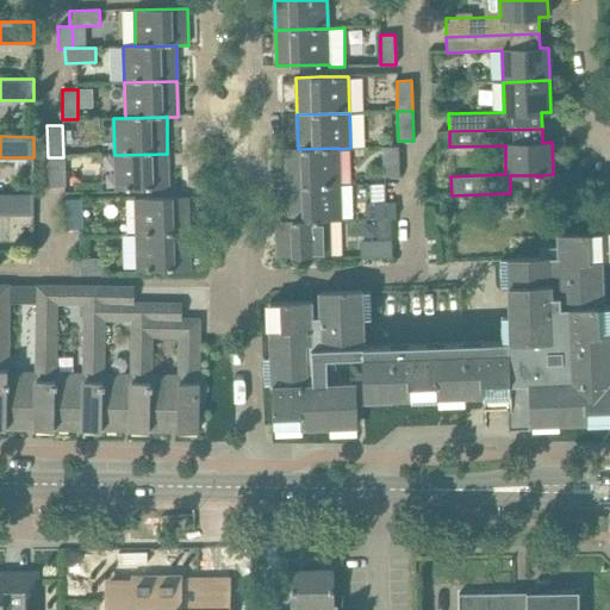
[(399,176),(398,147),(384,147),(385,176),(399,176)]
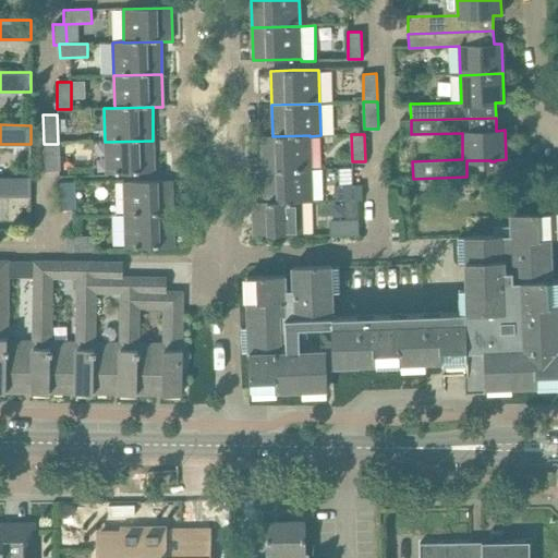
[(262,136),(263,171),(311,169),(310,136),(310,135),(273,136),(262,136)]
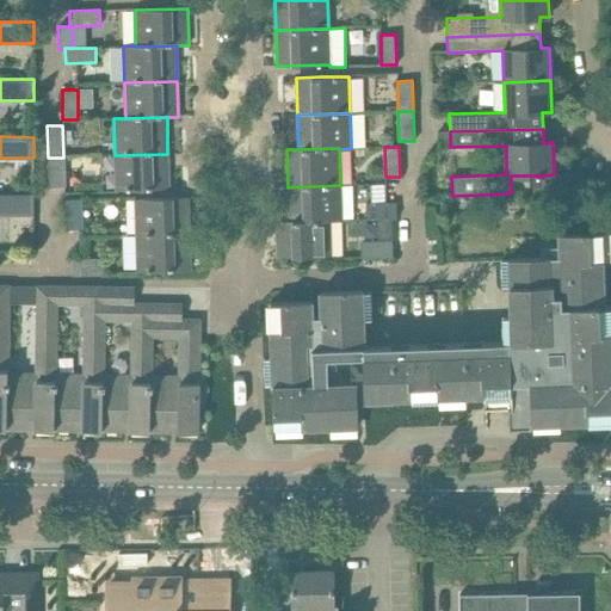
[(168,189),(167,154),(115,155),(116,191),(168,189)]
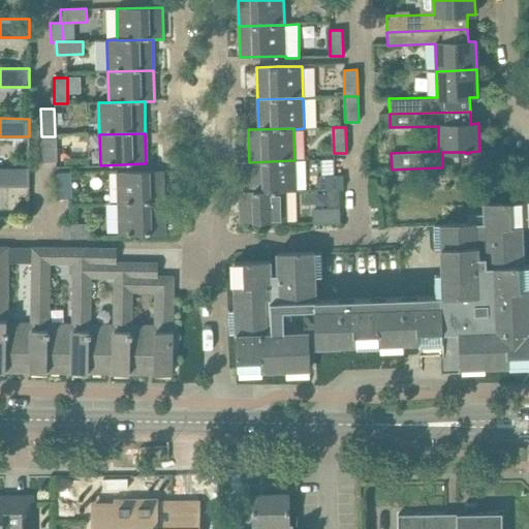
[(56,161),(55,136),(41,136),(42,162),(56,161)]
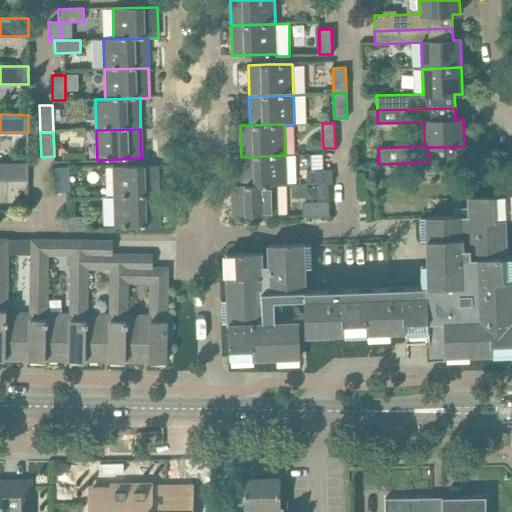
[(241,157),(242,185),(242,186),(276,184),(276,185),(286,185),(285,155),(241,157)]
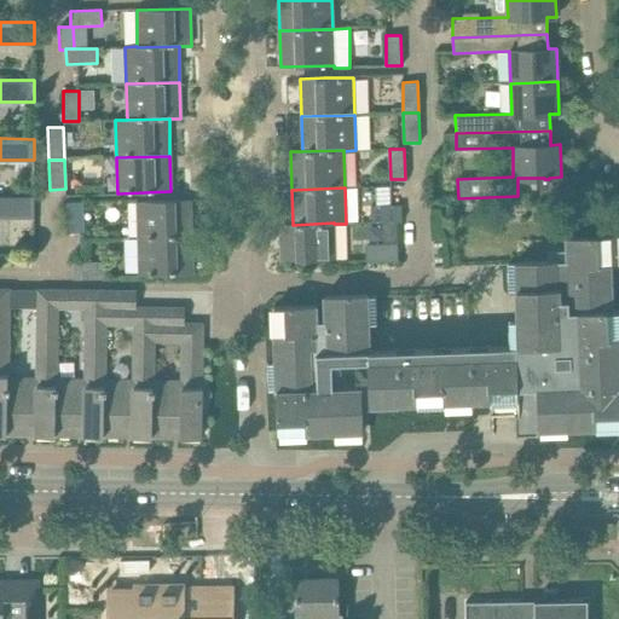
[(0,218),(34,218),(34,197),(0,196),(0,218)]
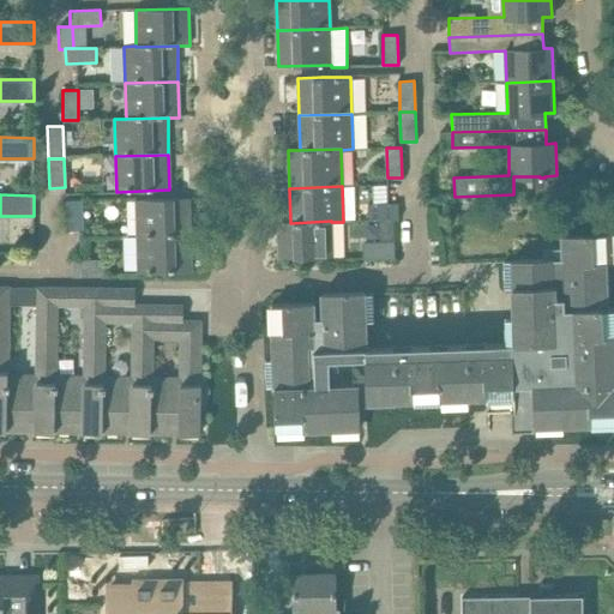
[(190,235),(188,198),(136,200),(137,238),(190,235)]
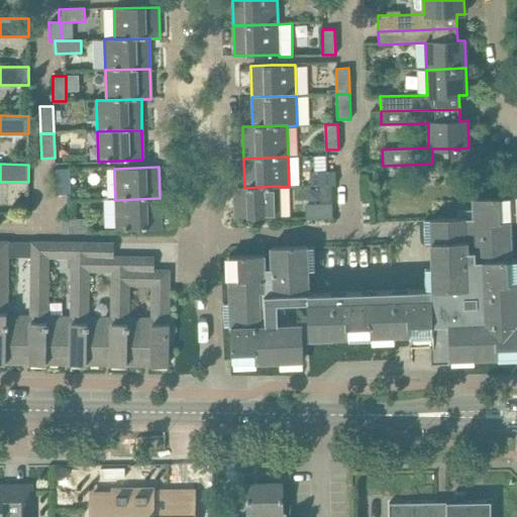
[(56,194),(69,194),(68,169),(55,169),(56,194)]
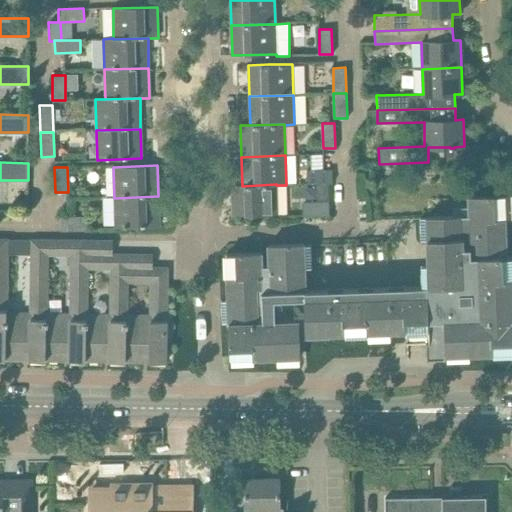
[(307,171),(307,184),(325,183),(332,183),(332,170),(307,171)]
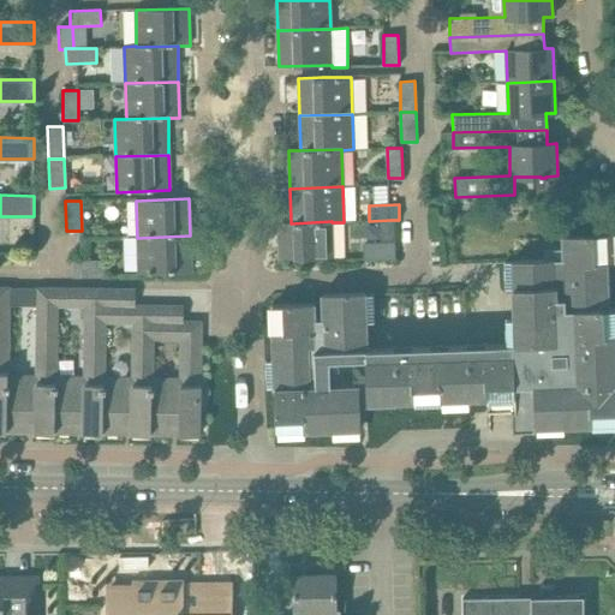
[(333,258),(332,222),(332,221),(291,224),(291,222),(279,222),(280,260),(333,258)]
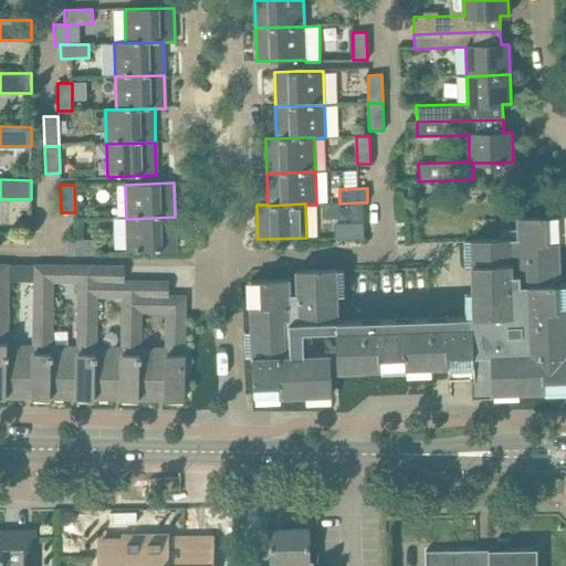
[(474,315),(470,315),(338,321),(337,295),(345,294),(344,270),(336,270),(336,269),(296,271),(297,293),(290,293),(290,279),(250,280),(252,333),(244,333),(245,357),(252,357),(254,396),(255,396),(255,404),(281,402),(280,395),(333,394),(331,354),(304,355),(304,333),(337,332),(338,369),(381,367),(381,375),(407,374),(406,367),(449,365),(449,373),(473,371),(474,380),(475,397),(472,397),(472,398),(492,398),(492,391),(545,389),(545,397),(565,396),(565,282),(561,282),(558,241),(565,241),(565,216),(557,217),(557,215),(535,215),(519,216),(519,236),(471,238),(472,240),(464,240),(465,264),(472,264),(474,315)]
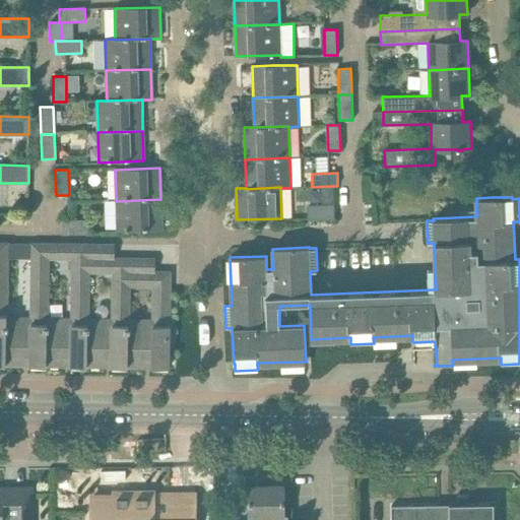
[(116,201),(117,231),(161,230),(160,199),(116,201)]
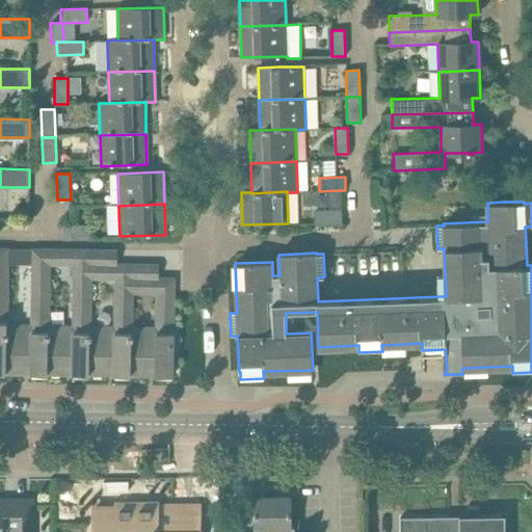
[(315,211),(316,223),(342,223),(342,210),(339,210),(315,211)]
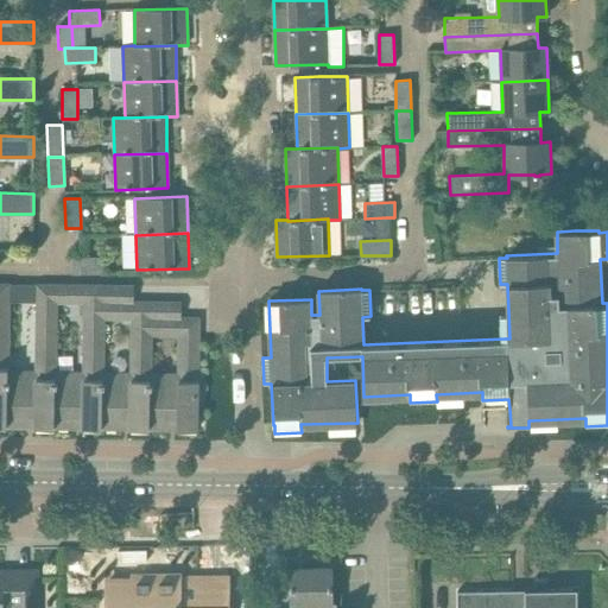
[(73,274),(83,274),(102,273),(102,258),(73,259),(73,274)]
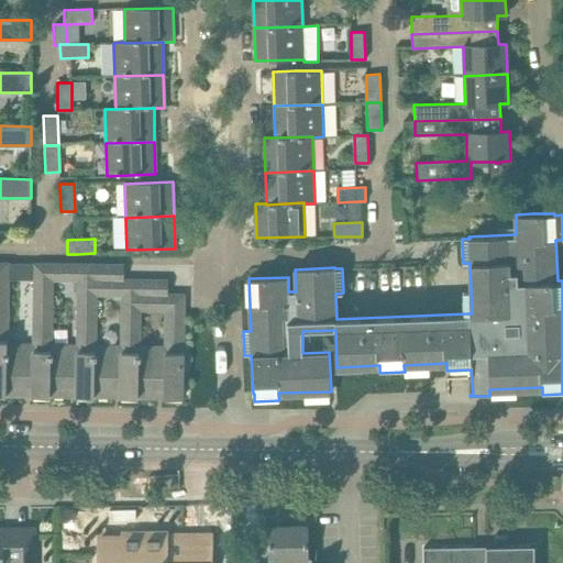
[(7,345),(6,396),(50,397),(51,345),(52,280),(53,264),(34,264),(34,279),(34,286),(33,345),(7,345)]
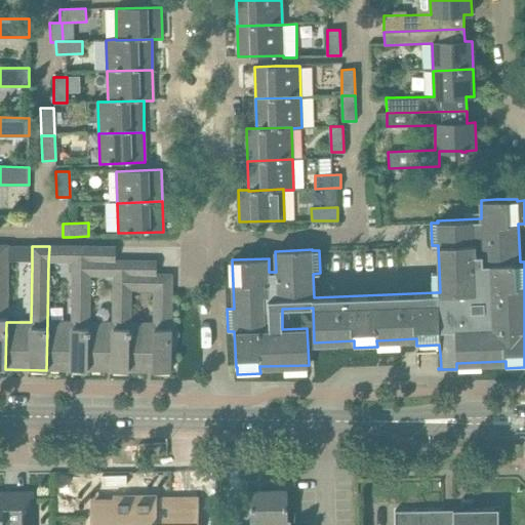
[(47,322),(46,370),(87,370),(89,323),(89,275),(90,260),(114,260),(115,260),(116,247),(89,247),(73,247),(73,261),(72,322),(47,322)]
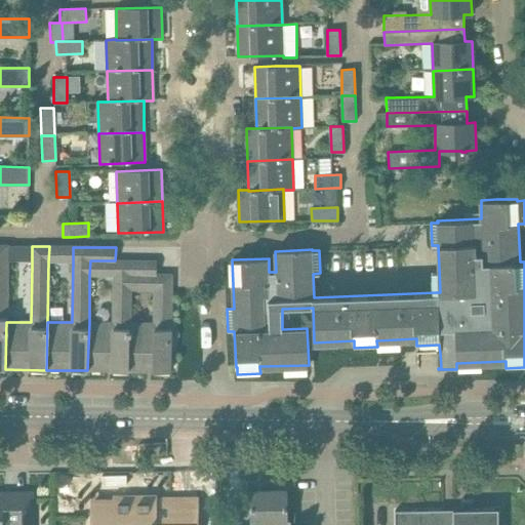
[(89,323),(87,370),(128,371),(129,323),(130,289),(130,275),(155,275),(157,275),(157,261),(115,260),(114,260),(114,275),(113,323),(89,323)]
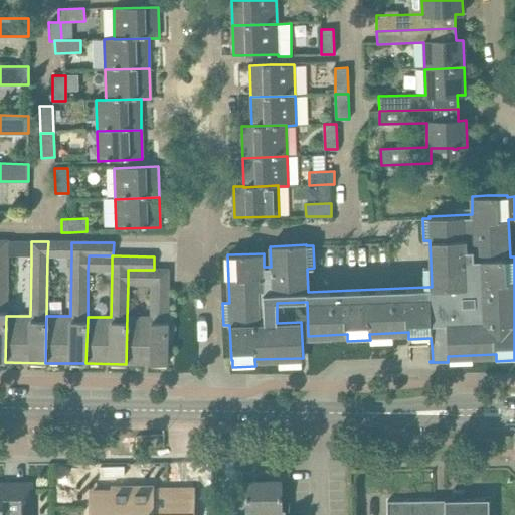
[(127,317),(126,364),(167,364),(168,271),(168,270),(154,270),(152,270),(152,284),(151,318),(127,317)]
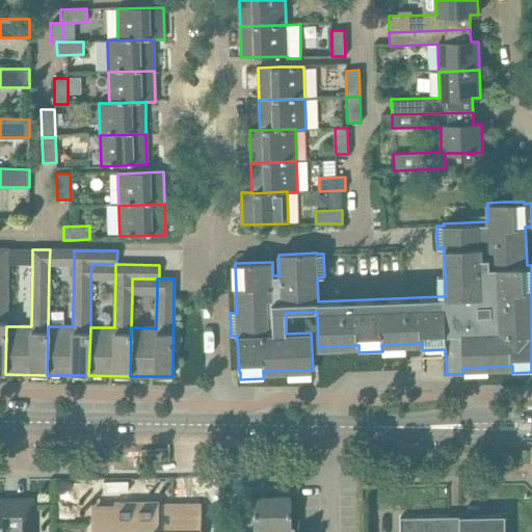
[(245,517),(232,517),(232,531),(294,531),(295,528),(291,528),(290,498),(255,498),(255,508),(255,517),(245,517)]
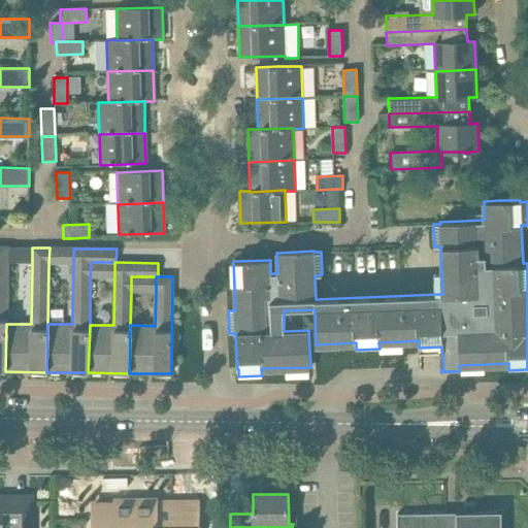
[(0,527),(31,527),(31,496),(0,496),(0,527)]
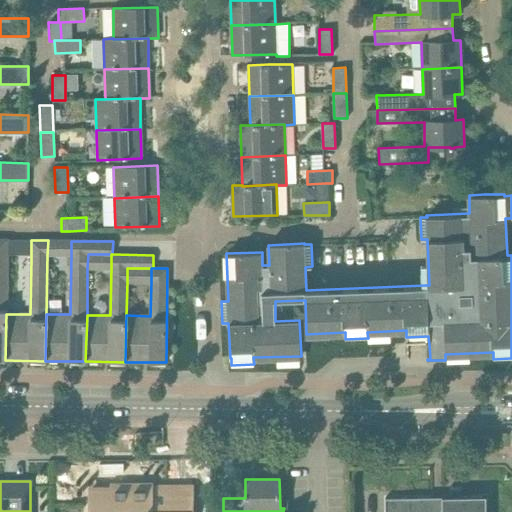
[(91,490),(90,511),(191,511),(191,495),(168,495),(167,488),(150,488),(150,486),(126,487),(126,490),(91,490)]
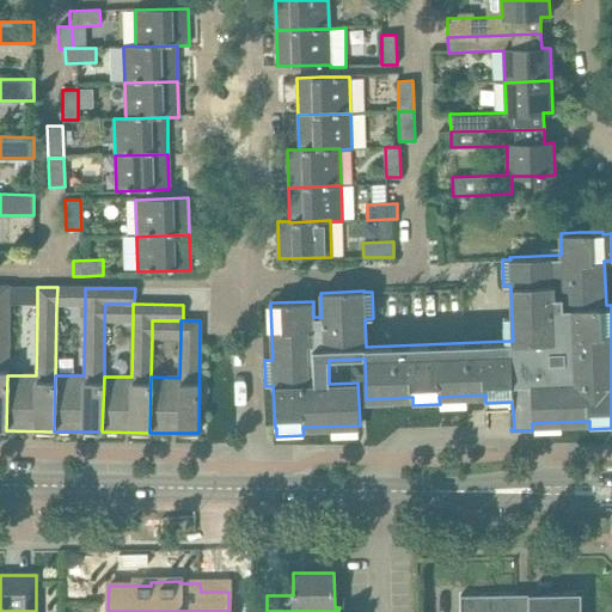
[(537,594),(460,595),(460,611),(581,611),(581,593),(552,593),(552,585),(549,582),(540,582),(537,586),(537,594)]
